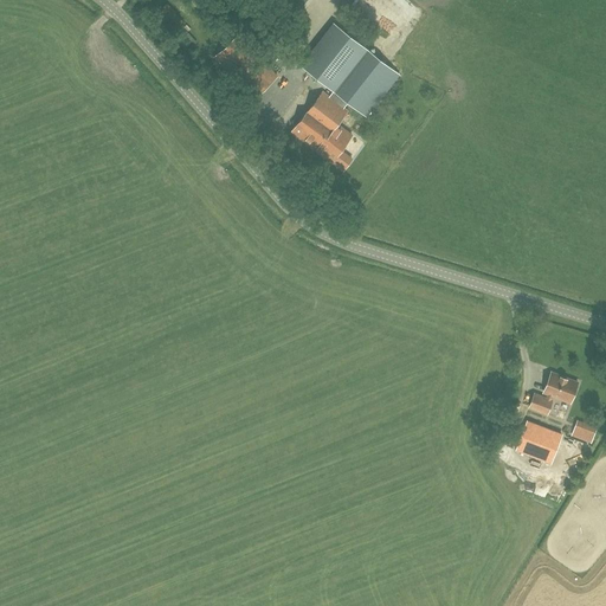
[(305,69),(334,91),(348,102),(348,103),(366,117),(399,75),(339,26),(305,69)]
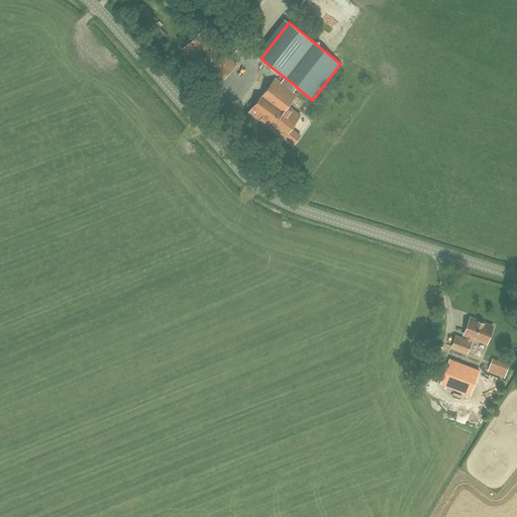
[(216,86),(237,66),(204,29),(183,48),(216,86)]
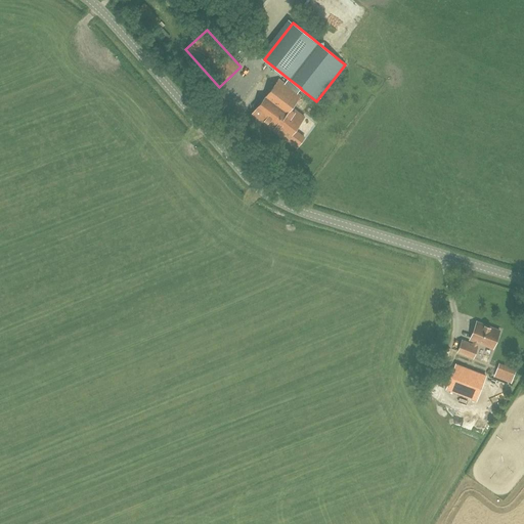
[(230,48),(241,35),(234,30),(224,43),(230,48)]
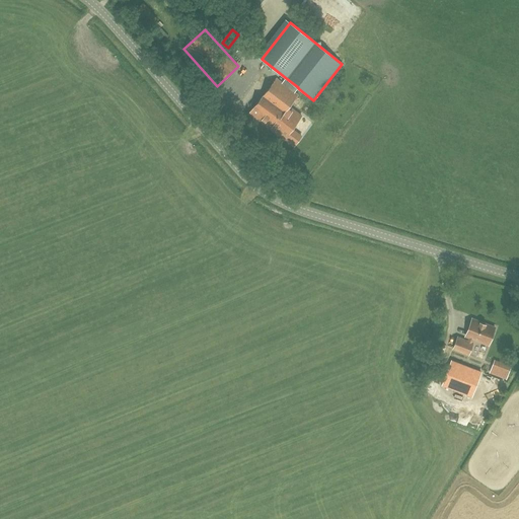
[(298,87),(286,78),(281,84),(275,79),(249,114),(272,130),(289,107),(298,95),(294,93),(298,88),(298,87)]
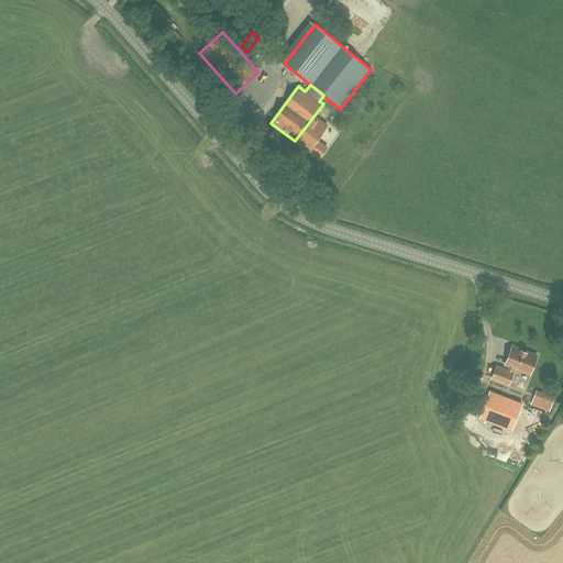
[(327,127),(313,117),(295,141),(319,159),(327,150),(316,141),(327,127)]
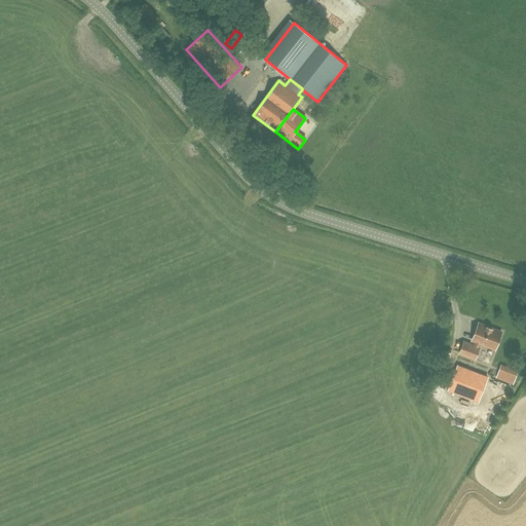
[(501,333),(479,324),(472,341),(476,342),(475,346),(463,342),(459,353),(475,360),(479,347),(478,347),(480,343),(495,349),(501,333)]
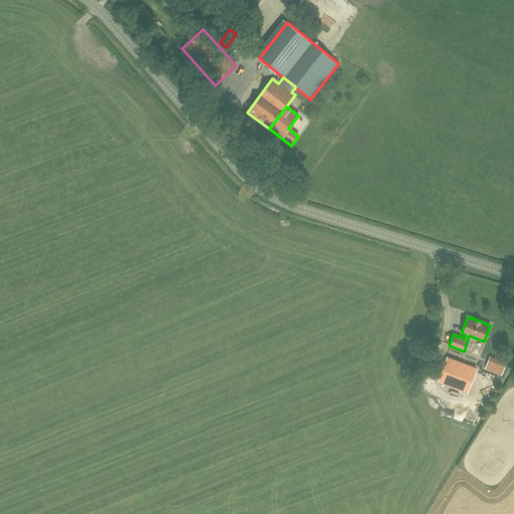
[(447,357),(438,381),(467,393),(476,368),(447,357)]
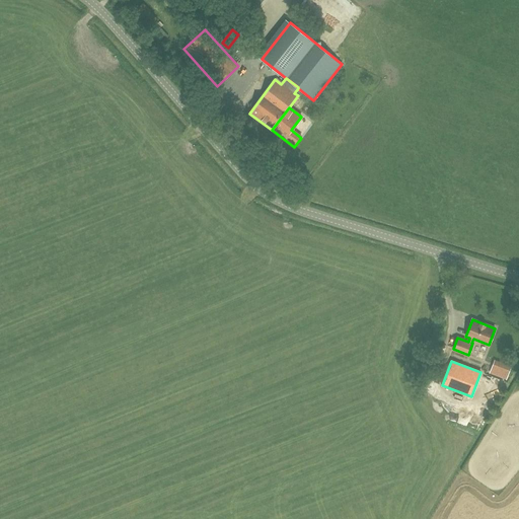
[(506,379),(510,368),(495,362),(490,373),(506,379)]
